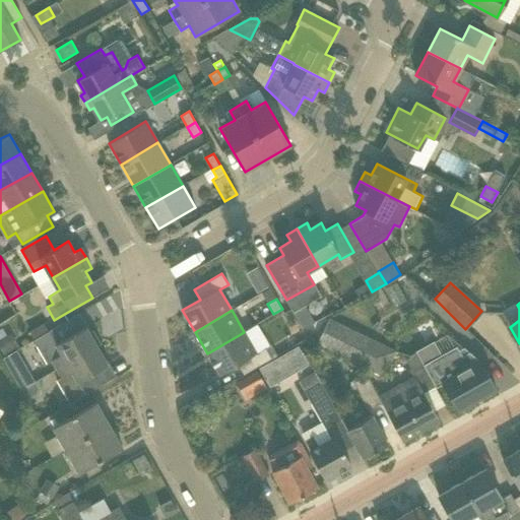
[(318,342),(359,363),(372,337),(330,317),(318,342)]
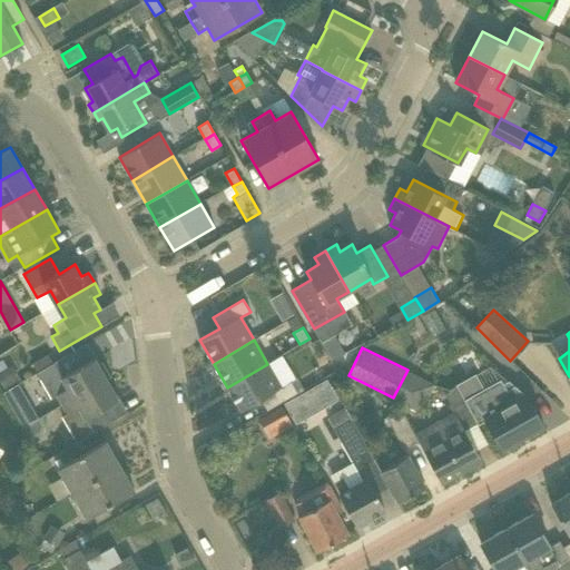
[(61,405),(106,379),(95,359),(86,364),(77,350),(52,364),(37,372),(51,397),(56,395),(61,405)]
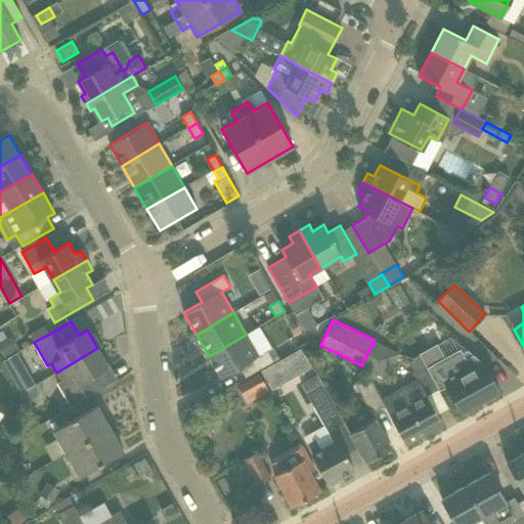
[(246,378),(273,361),(267,350),(259,355),(246,335),(209,356),(221,378),(239,367),(246,378)]
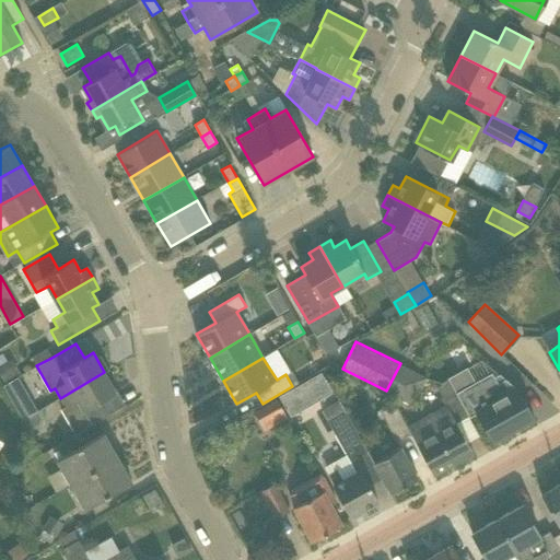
[(91,426),(115,411),(107,397),(116,393),(104,372),(60,398),(66,406),(62,408),(77,433),(91,424),(91,426)]
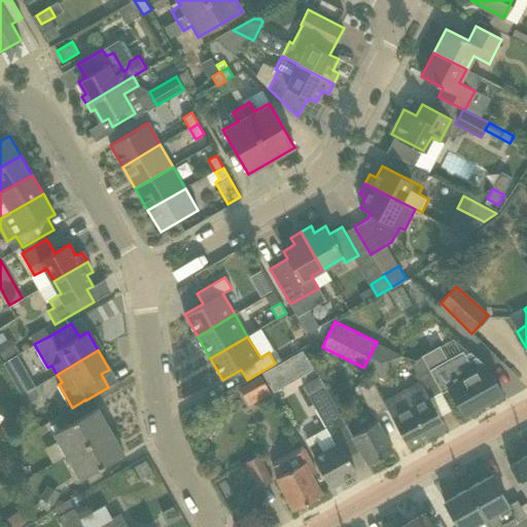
[(454,398),(464,416),(502,394),(486,365),(468,375),(458,355),(436,367),(454,398)]
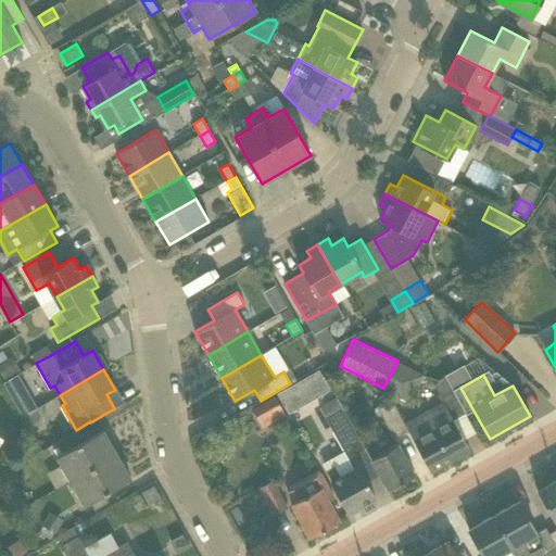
[(420,453),(430,472),(470,451),(454,420),(466,414),(445,376),(433,382),(441,396),(440,396),(443,403),(405,425),(408,431),(420,453)]
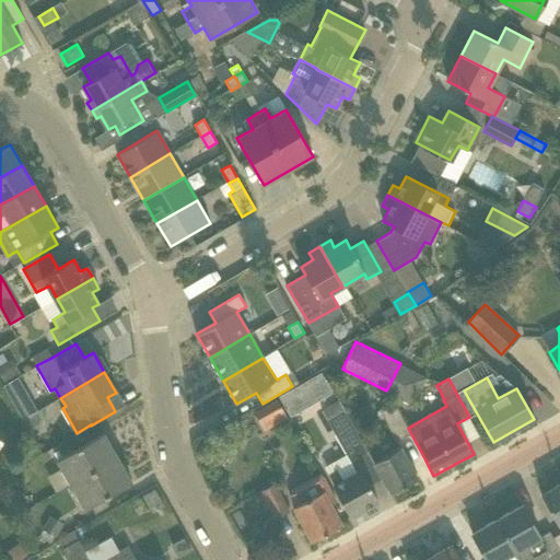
[(30,401),(22,389),(10,397),(18,409),(30,401)]
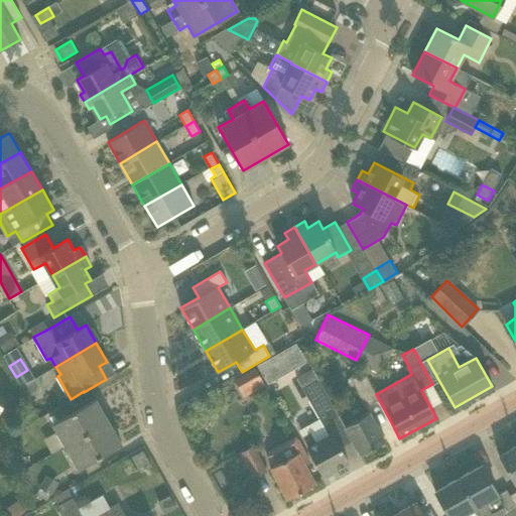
[(244,396),(265,385),(255,366),(234,378),(244,396)]
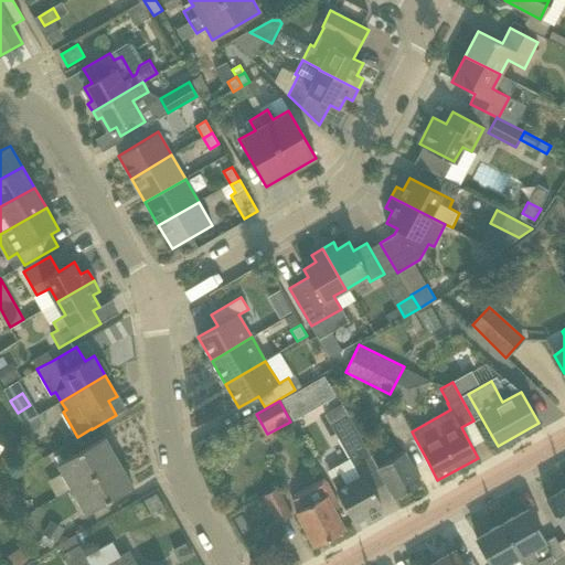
[(330,422),(350,458),(353,464),(371,455),(342,403),(324,413),(330,422)]
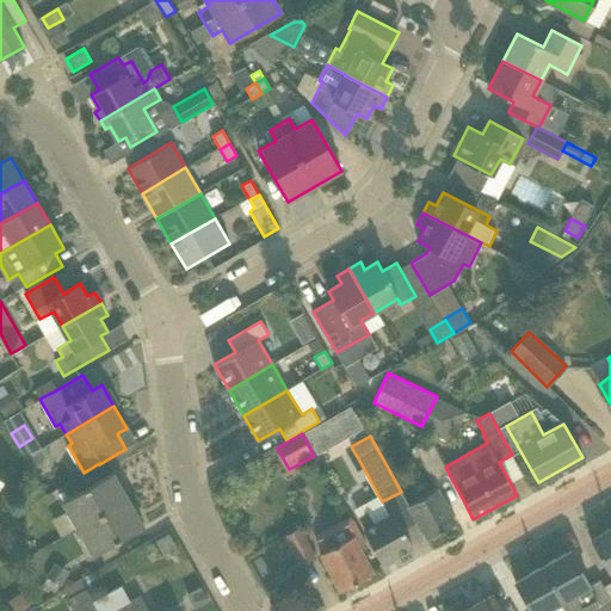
[(449,474),(445,467),(430,439),(415,446),(433,481),(449,474)]
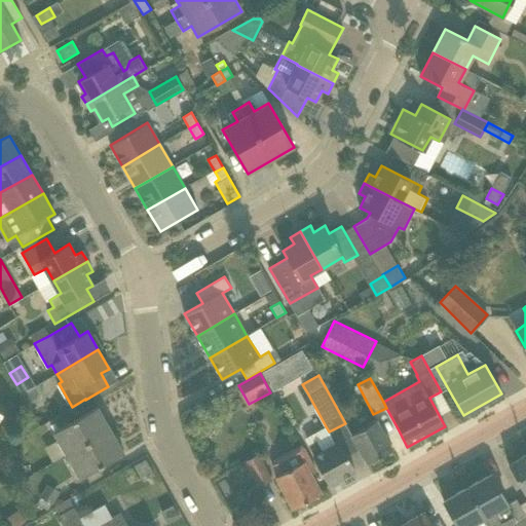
[(123,453),(97,407),(72,421),(69,416),(57,423),(60,428),(54,431),(60,441),(63,440),(70,452),(67,453),(74,464),(76,462),(83,475),(80,477),(81,478),(86,475),(89,481),(102,474),(99,467),(123,453)]
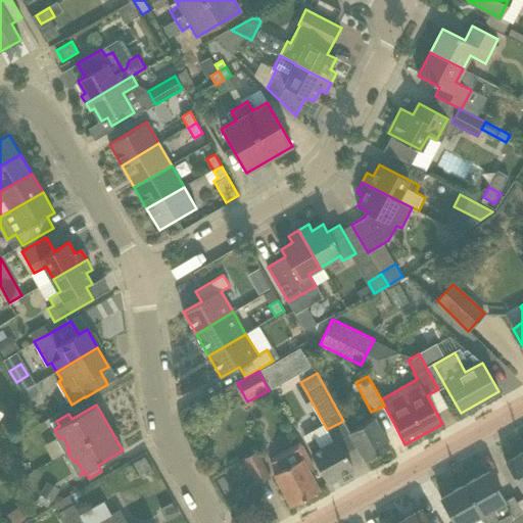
[(349,432),(365,461),(390,446),(380,429),(374,418),(349,432)]
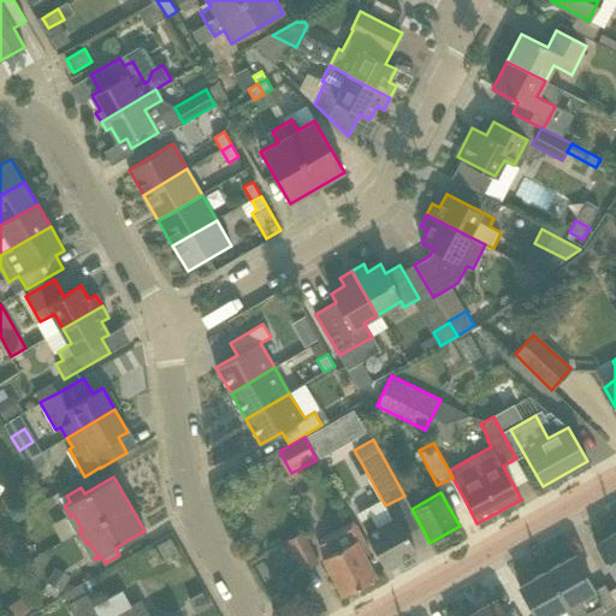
[(374,546),(385,568),(415,551),(403,531),(396,519),(378,529),(371,516),(361,522),(368,534),(367,534),(374,546)]
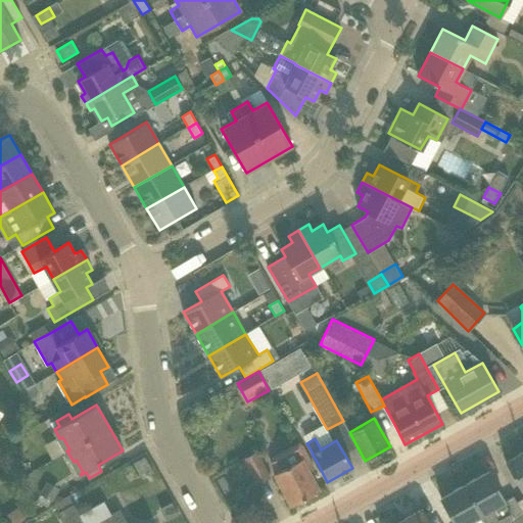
[(290,506),(319,490),(308,472),(314,469),(301,445),(292,450),(297,461),(274,474),(290,506)]
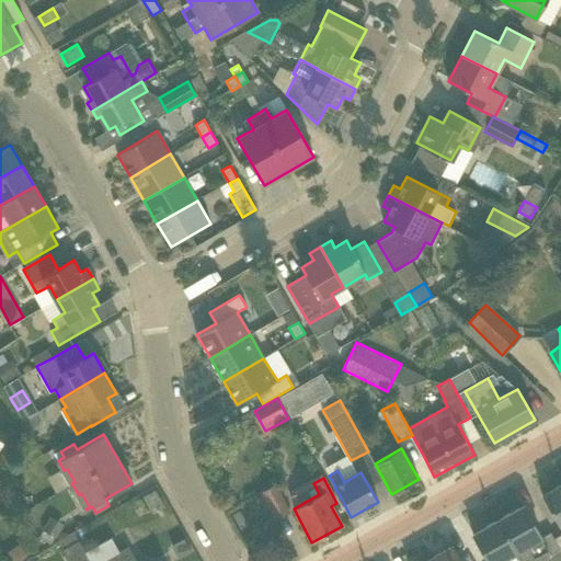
[(560,483),(541,495),(560,527),(560,483)]
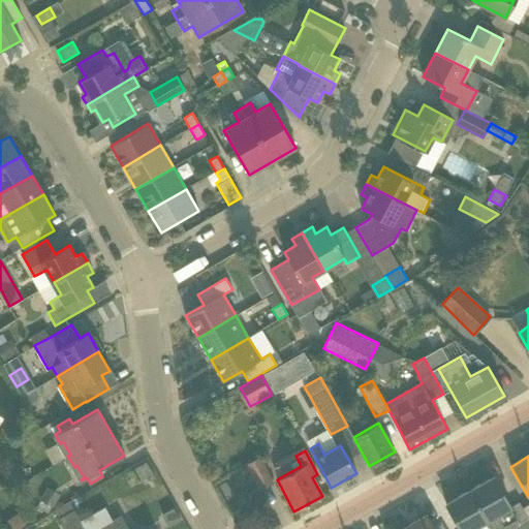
[(259,458),(246,464),(259,490),(273,484),(259,458)]
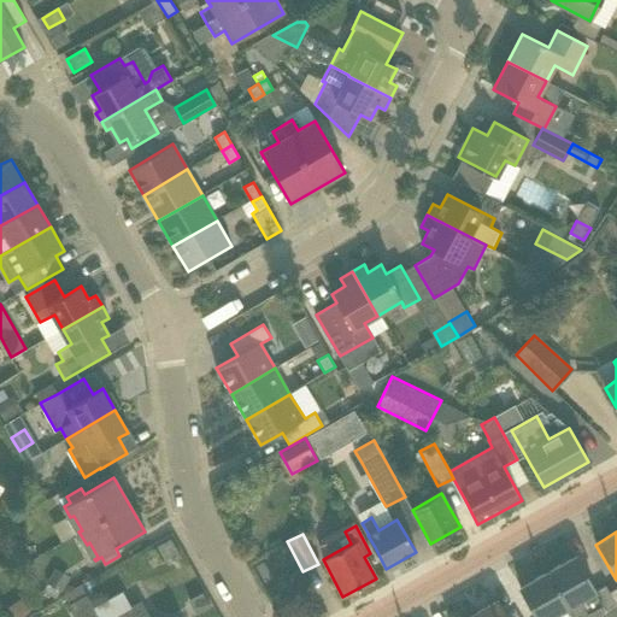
[(595,592),(587,577),(575,557),(547,573),(568,607),(568,606),(580,600),(588,613),(603,605),(594,592),(595,592)]
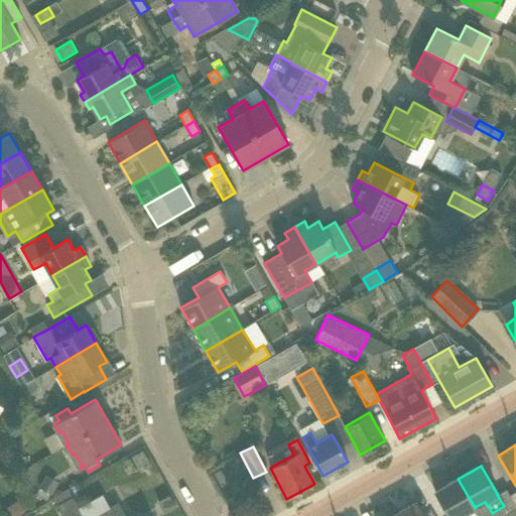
[(458,479),(434,492),(444,509),(448,515),(480,515),(475,507),(475,508),(458,479)]
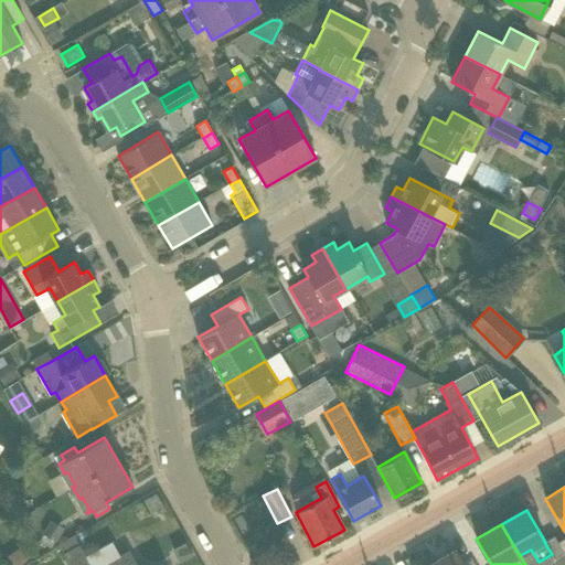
[(63,550),(78,541),(74,534),(59,542),(63,550)]
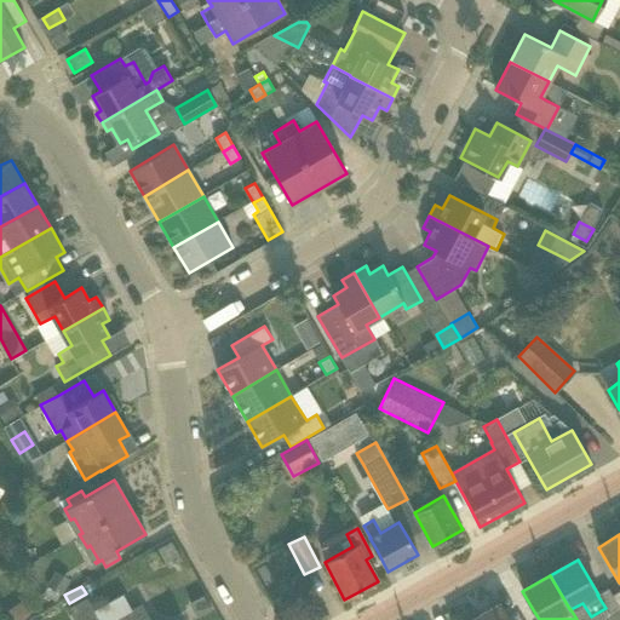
[(97,619),(93,612),(96,610),(86,593),(69,603),(78,619),(97,619)]
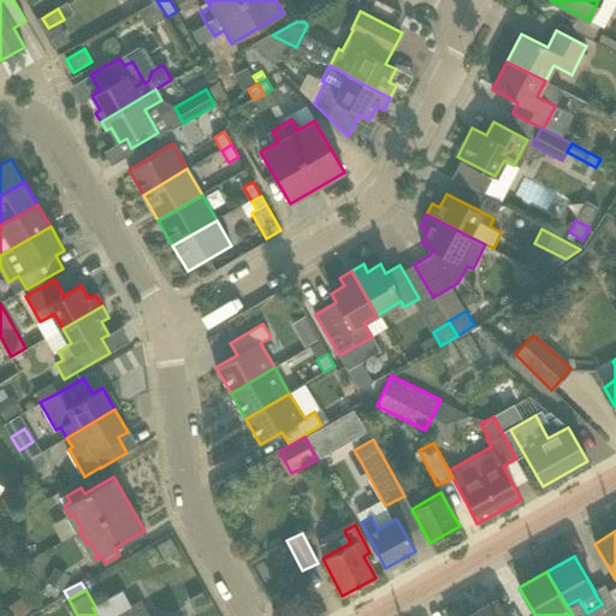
[(201,592),(188,600),(196,615),(209,606),(201,592)]
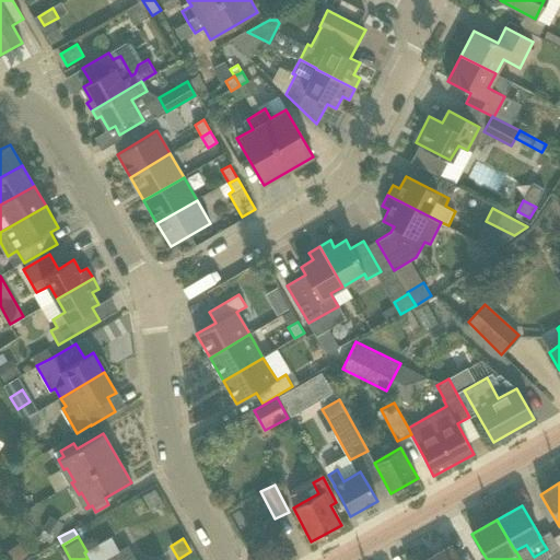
[(459,559),(452,545),(430,557),(431,559),(459,559)]
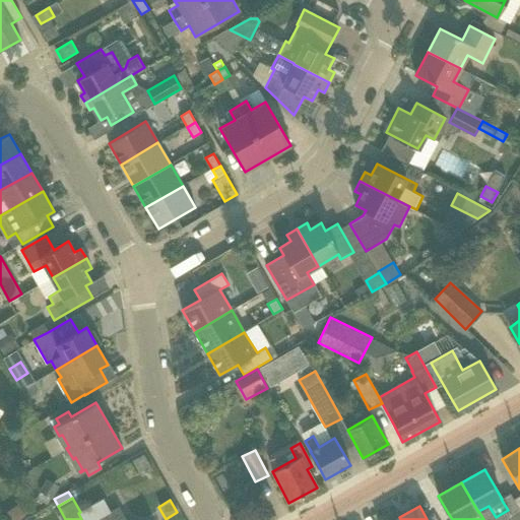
[(81,519),(126,519),(119,507),(95,519),(84,519),(80,512),(78,513),(81,519)]
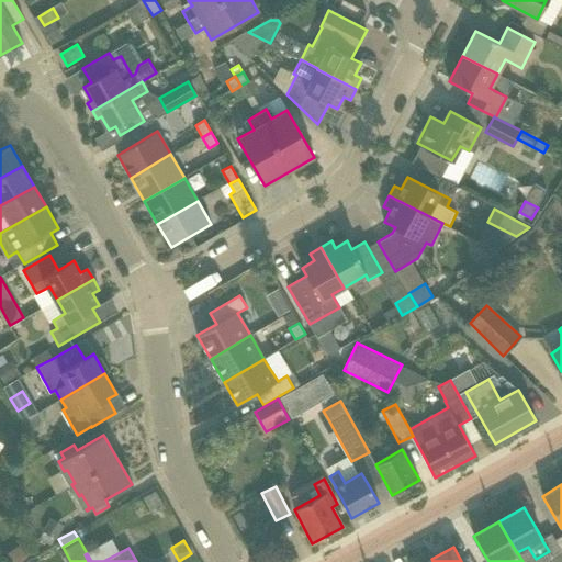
[(561,561),(561,550),(547,558),(549,561),(561,561)]
